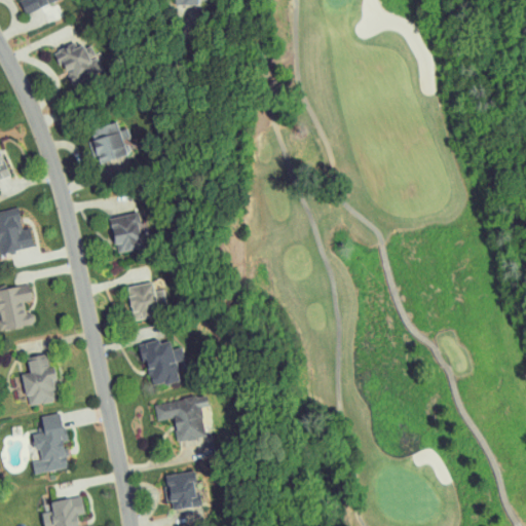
[(3,0),(9,9),(28,0),(3,0)]
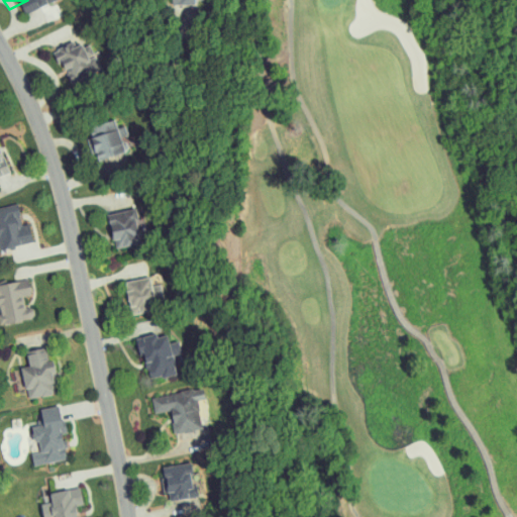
[(50,63),(59,73),(75,60),(71,55),(80,46),(73,38),(67,43),(58,32),(35,49),(47,65),(50,63)]
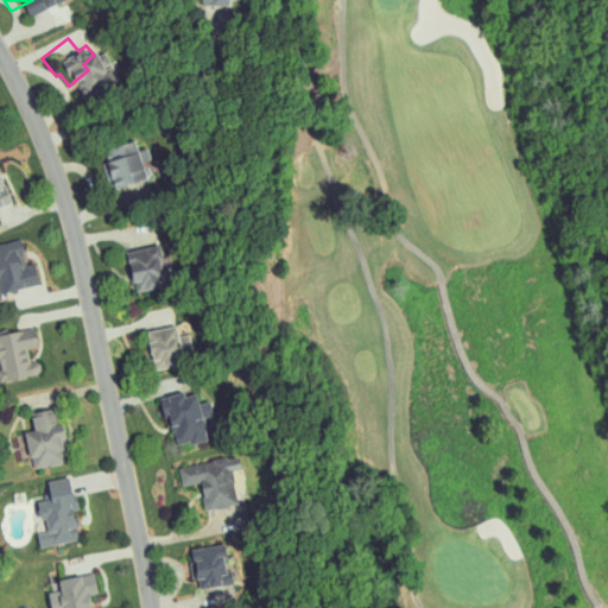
[(126,172),(112,134),(84,144),(88,156),(83,157),(94,184),(126,172)]
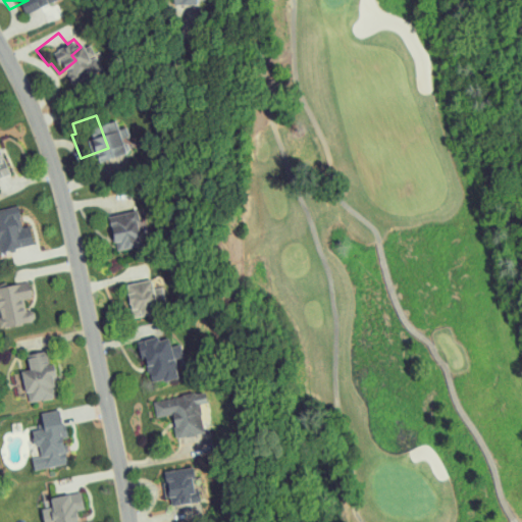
[(0,177),(8,174),(2,156),(0,157),(0,177)]
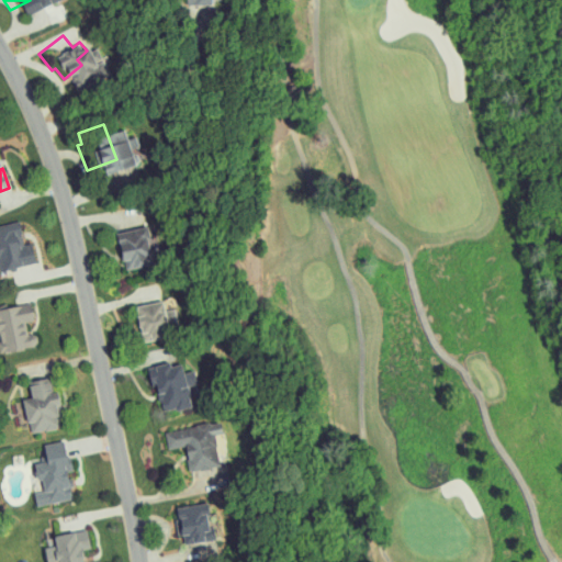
[(0,270),(35,263),(30,238),(23,239),(19,221),(0,224),(0,270)]
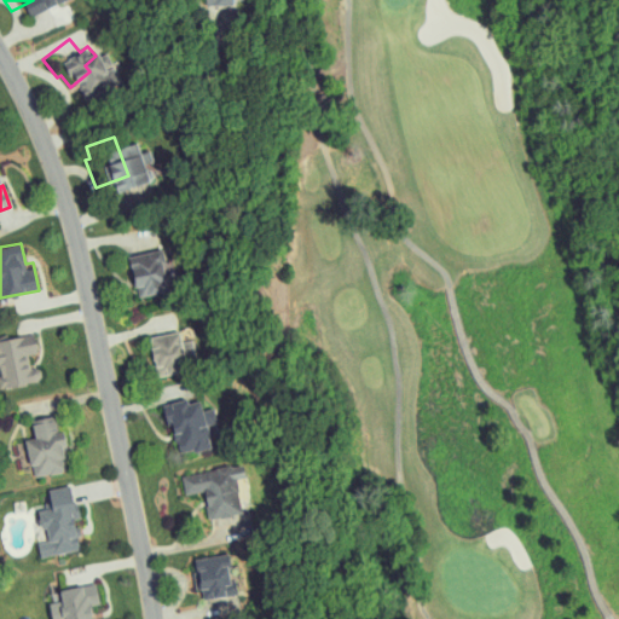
[(166,291),(163,281),(175,278),(171,248),(128,255),(137,298),(166,291)]
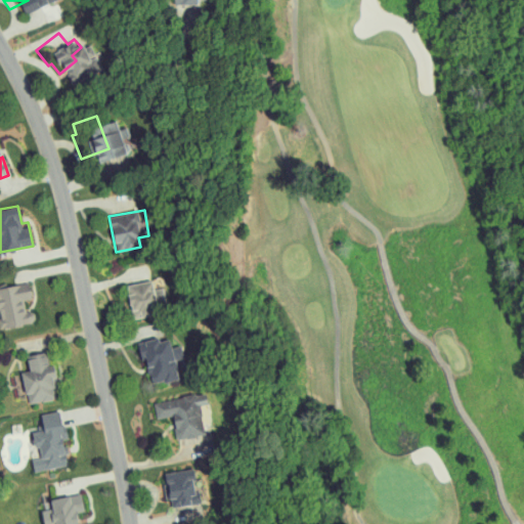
[(126,285),(132,319),(157,315),(155,307),(166,305),(162,278),(126,285)]
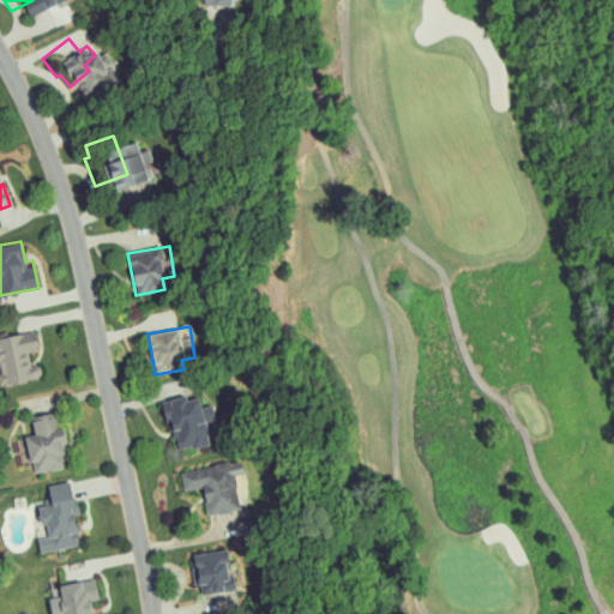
[(37,350),(35,331),(0,336),(0,384),(41,378),(38,365),(29,367),(26,353),(37,350)]
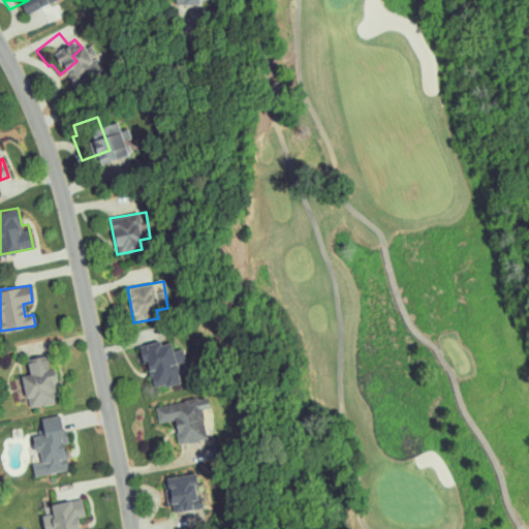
[(141,345),(149,389),(181,382),(177,363),(185,362),(182,348),(172,350),(170,341),(160,343),(160,341),(141,345)]
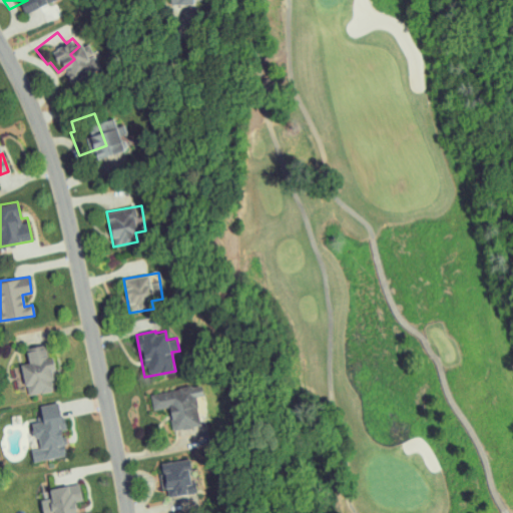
[(52,358),(45,359),(43,345),(26,348),(28,364),(21,365),(26,396),(57,390),(52,358)]
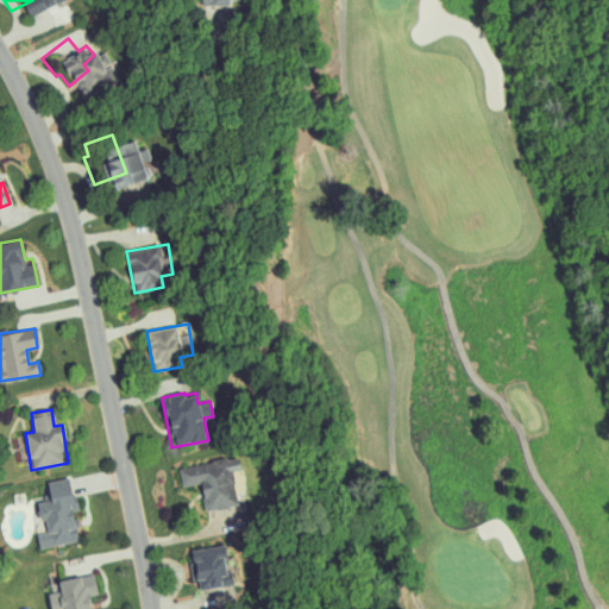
[(179,468),(181,487),(200,484),(205,512),(238,507),(233,473),(242,472),(239,458),(179,468)]
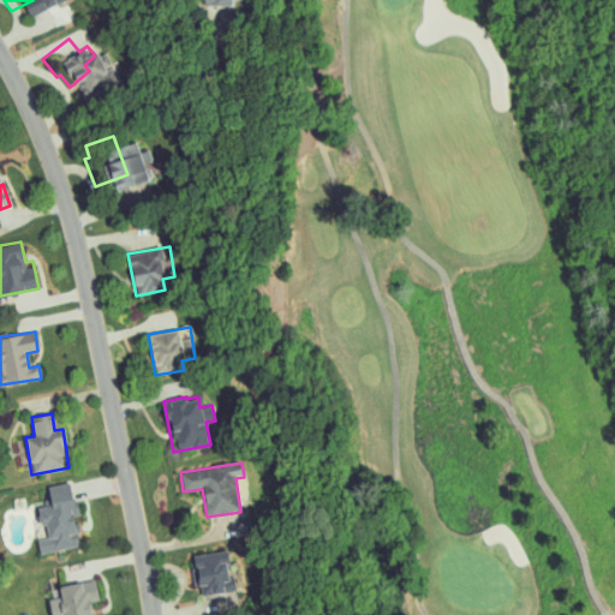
[(40,554),(78,547),(76,532),(81,531),(71,483),(43,488),(46,506),(39,508),(45,538),(37,539),(40,554)]
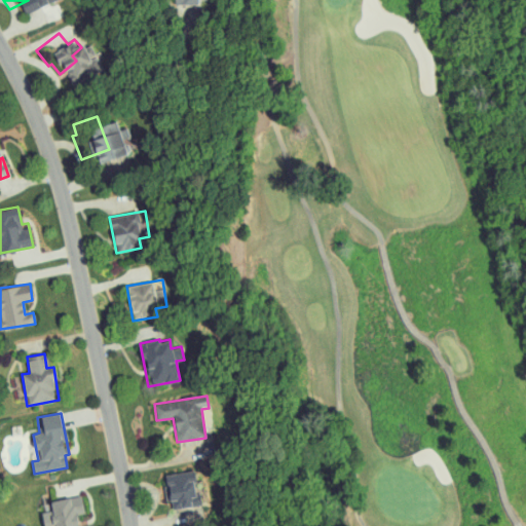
[(167,509),(203,506),(201,472),(165,474),(167,509)]
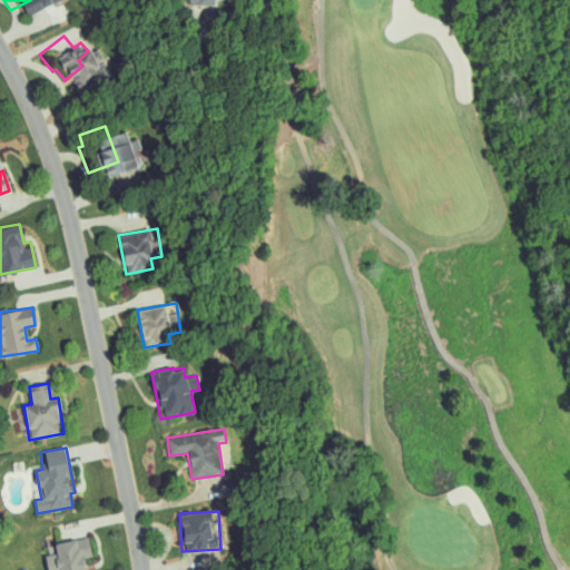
[(53,543),(56,553),(45,556),(47,569),(85,569),(84,558),(90,556),(88,538),(53,543)]
